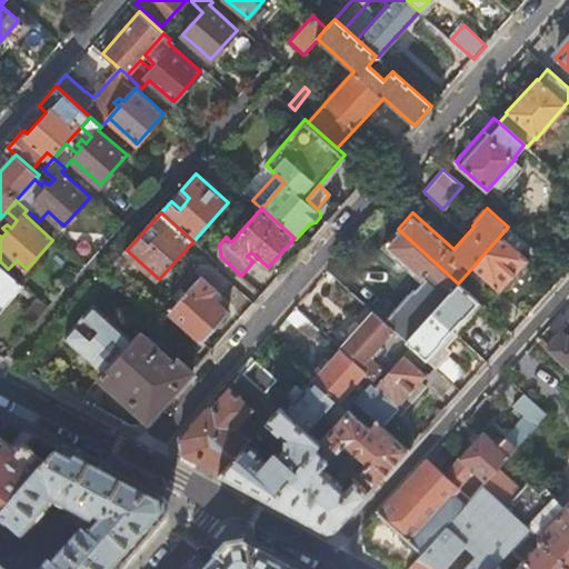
[(505,213),(499,219),(508,227),(511,229),(517,223),(505,213)]
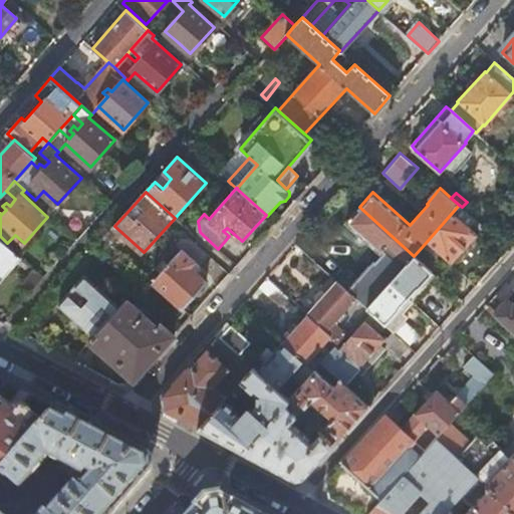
[(470,228),(476,220),(462,207),(459,205),(423,246),(427,249),(431,245),(450,263),(476,234),(470,228)]
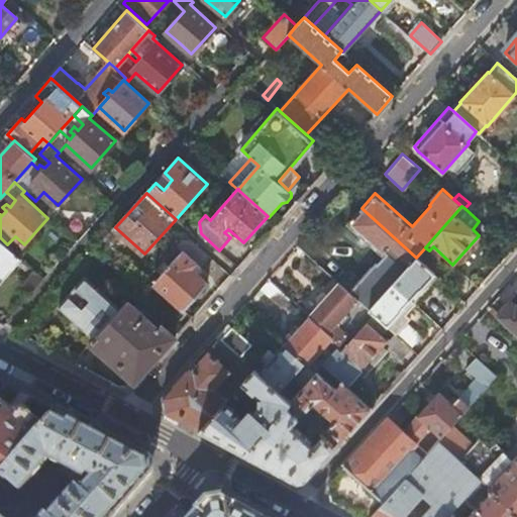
[(409,266),(416,257),(362,208),(347,223),(382,253),(388,246),(409,266)]
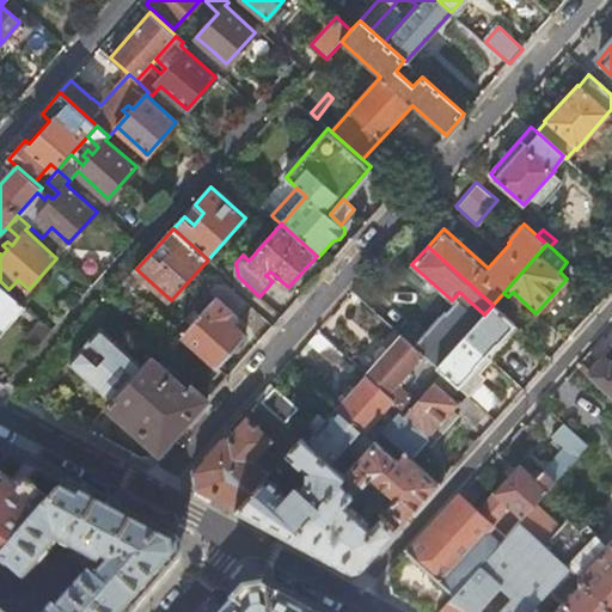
[(0,335),(26,306),(8,289),(0,281),(0,335)]
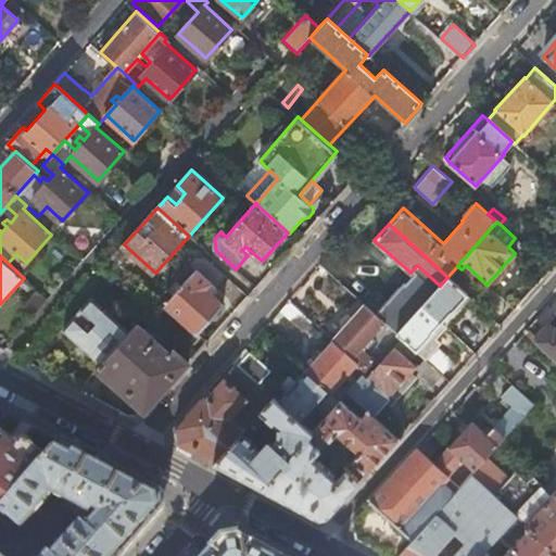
[(194,330),(199,333),(225,304),(207,288),(211,283),(217,289),(228,277),(207,260),(196,258),(190,265),(196,270),(166,304),(194,330)]
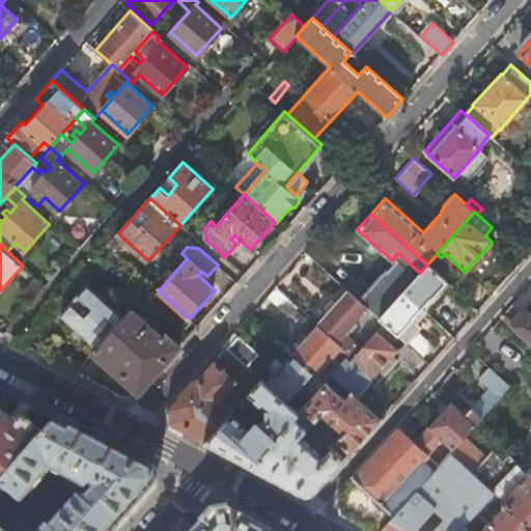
[(403,291),(421,307),(428,299),(431,298),(445,281),(437,273),(427,264),(420,273),(403,291)]
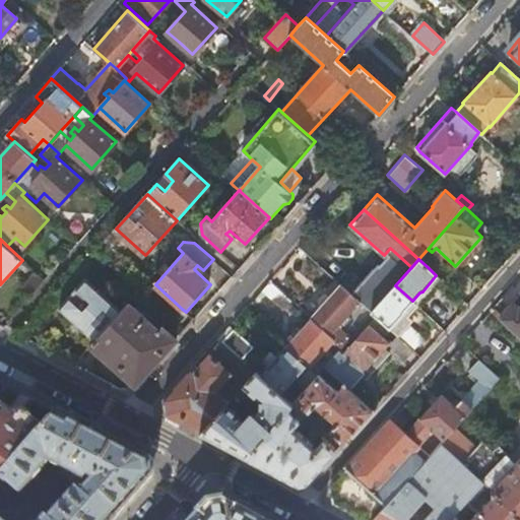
[(436,275),(438,276),(446,268),(435,259),(428,267),(436,275)]
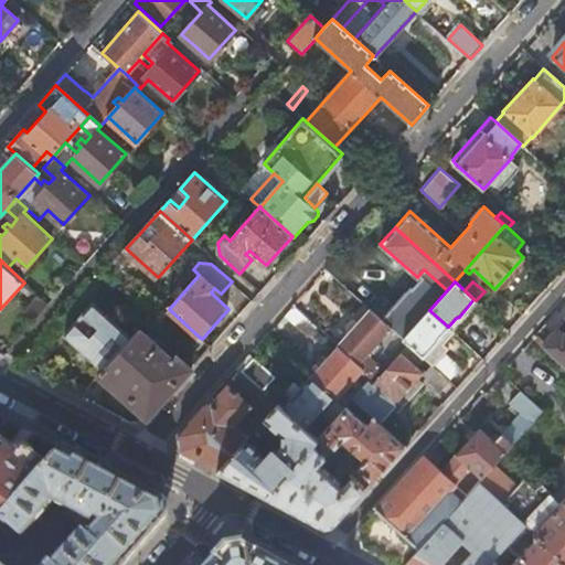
[(362,300),(371,308),(405,338),(417,323),(409,316),(401,324),(392,315),(400,307),(375,286),(362,300)]
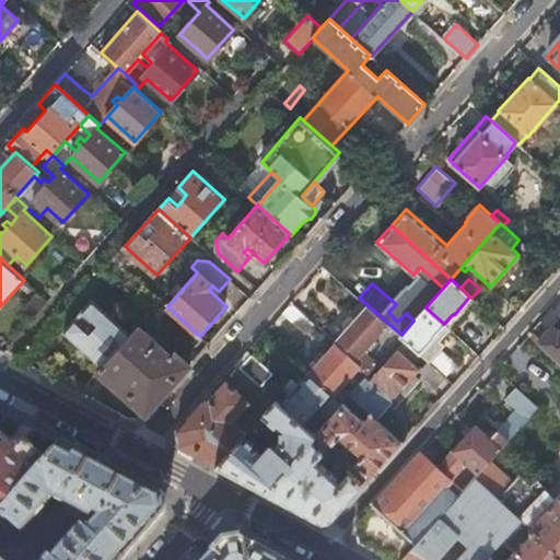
[(103,366),(132,335),(94,300),(65,331),(103,366)]
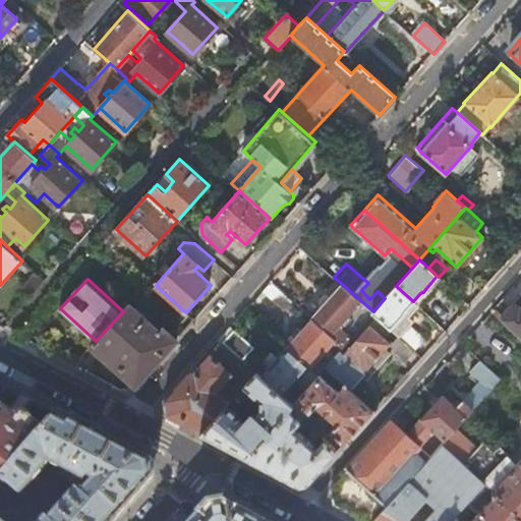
[(311,319),(336,339),(343,346),(351,337),(339,326),(356,306),(368,317),(373,311),(342,284),(311,319)]
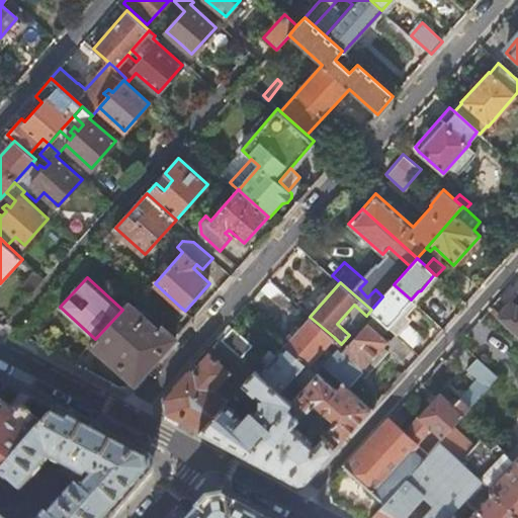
[(406,314),(415,304),(411,299),(394,284),(382,296),(371,310),(387,325),(396,331),(412,346),(422,335),(406,321),(410,317),(406,314)]
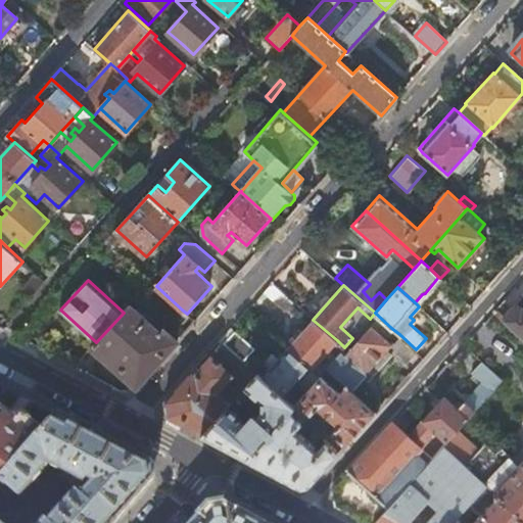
[(522,297),(503,321),(509,326),(508,326),(522,339),(522,297)]
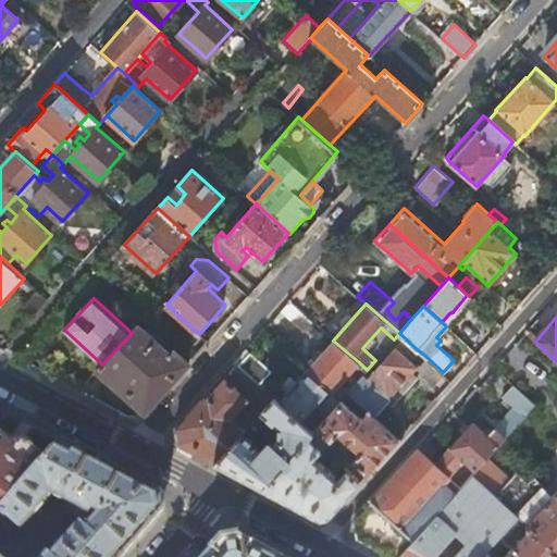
[(146,412),(189,363),(175,350),(172,353),(171,351),(169,353),(138,325),(132,333),(102,364),(99,369),(146,412)]
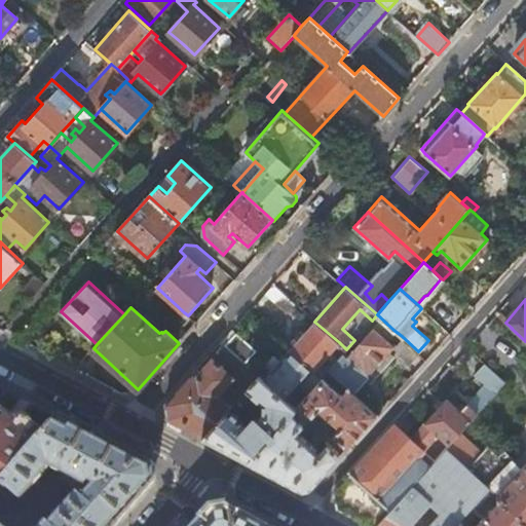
[(190,331),(196,324),(188,315),(184,312),(177,320),(190,331)]
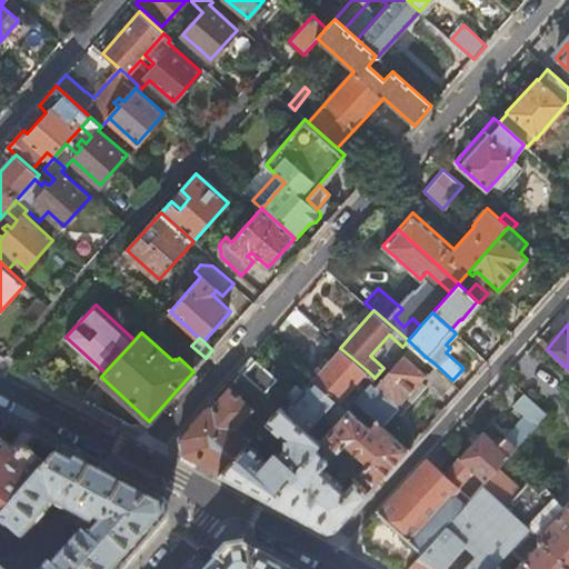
[(440,395),(452,380),(435,363),(426,372),(405,355),(408,351),(421,362),(426,357),(408,340),(402,347),(383,368),(375,378),(355,400),(373,417),(382,425),(423,379),(440,395)]
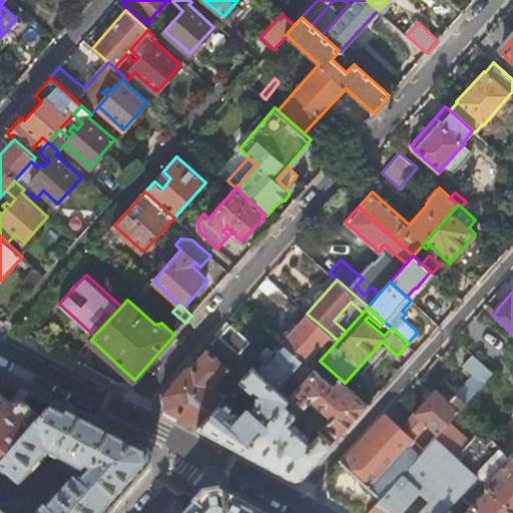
[(283,342),(306,362),(331,334),(307,314),(283,342)]
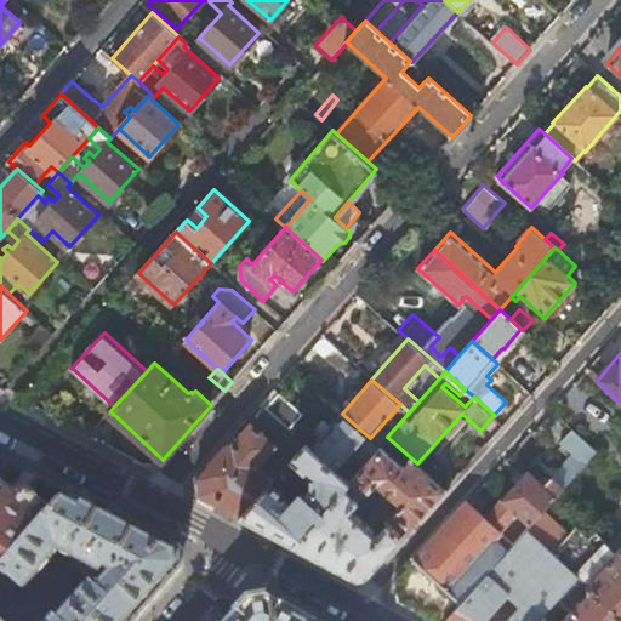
[(260,404),(265,408),(288,429),(301,414),(274,388),(260,404)]
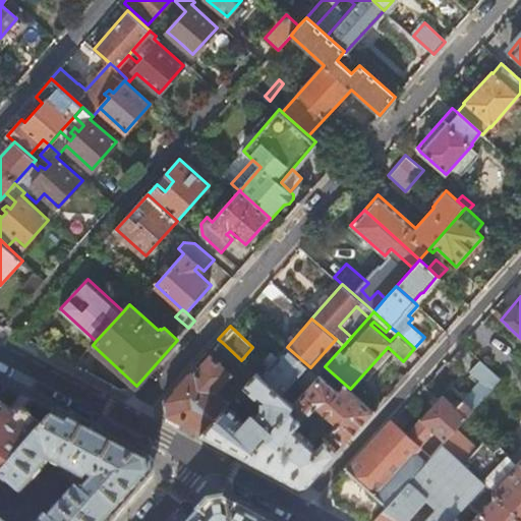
[(168,414),(246,456),(292,405),(291,404),(284,398),(259,377),(241,360),(222,342),(215,351),(247,381),(243,386),(261,401),(261,406),(256,412),(248,415),(244,419),(239,414),(242,409),(242,407),(225,392),(222,395),(216,390),(230,372),(211,356),(195,371),(192,368),(163,400),(168,414)]
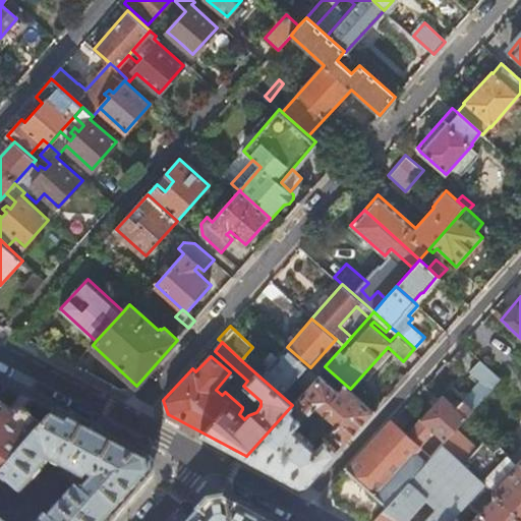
[(259,377),(284,398),(310,367),(287,347),(259,377)]
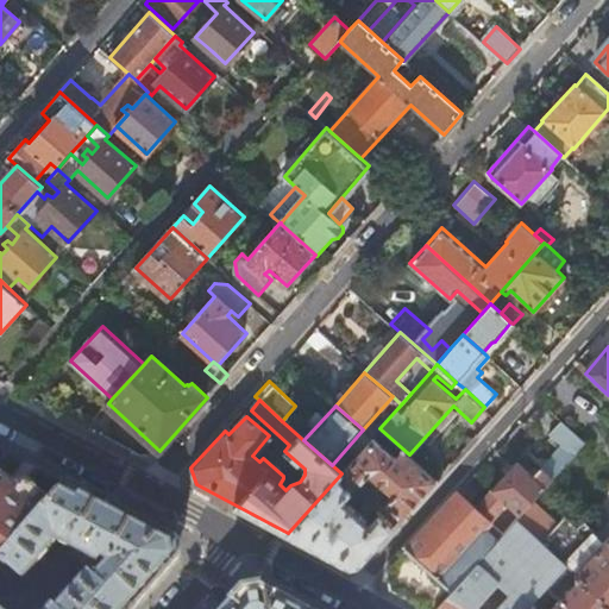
[(520,515),(533,502),(586,443),(562,420),(551,434),(563,445),(540,469),(541,470),(534,477),(518,462),(475,508),(491,522),(508,504),(520,515)]
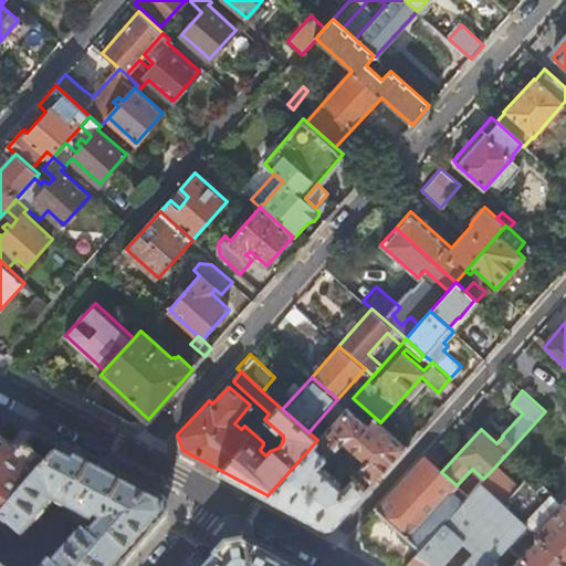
[(268,495),(326,526),(334,524),(364,491),(349,480),(345,485),(328,471),(332,467),(328,463),(325,467),(322,463),(336,447),(337,448),(344,440),(365,459),(357,467),(373,481),(406,444),(380,422),(371,415),(366,421),(347,405),(345,407),(316,439),(317,440),(268,495)]
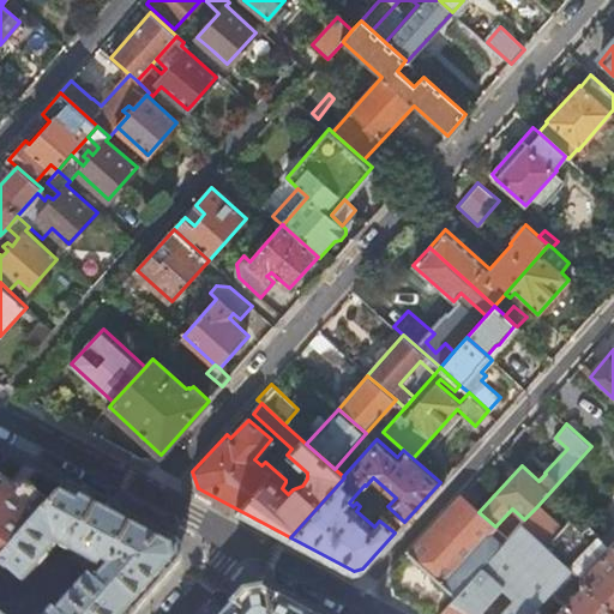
[(0,476),(0,565),(56,500),(40,486),(37,488),(32,483),(23,482),(16,489),(0,476)]
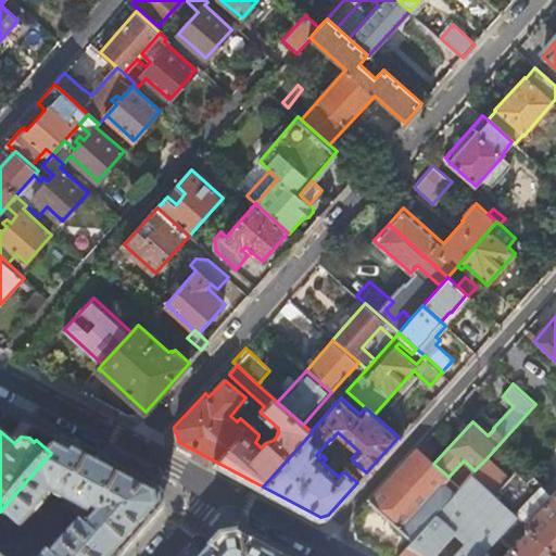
[(119,555),(121,555),(162,508),(161,493),(61,440),(51,453),(0,512),(0,555),(119,555)]
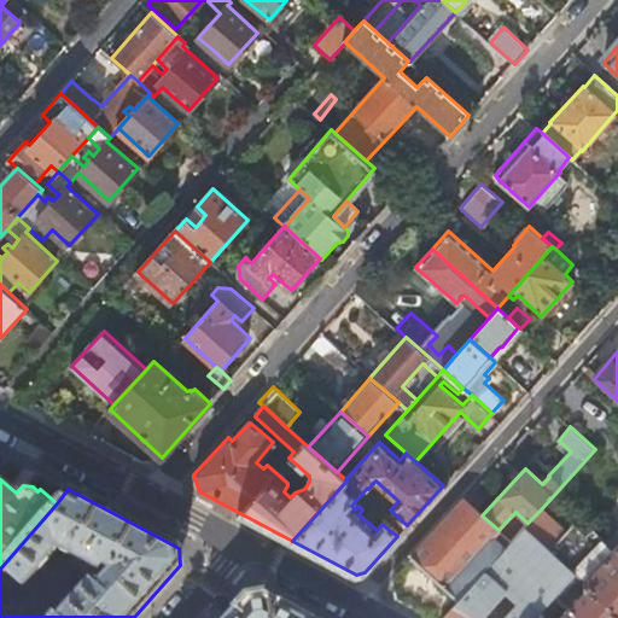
[(465,500),(476,509),(483,501),(473,490),(465,500)]
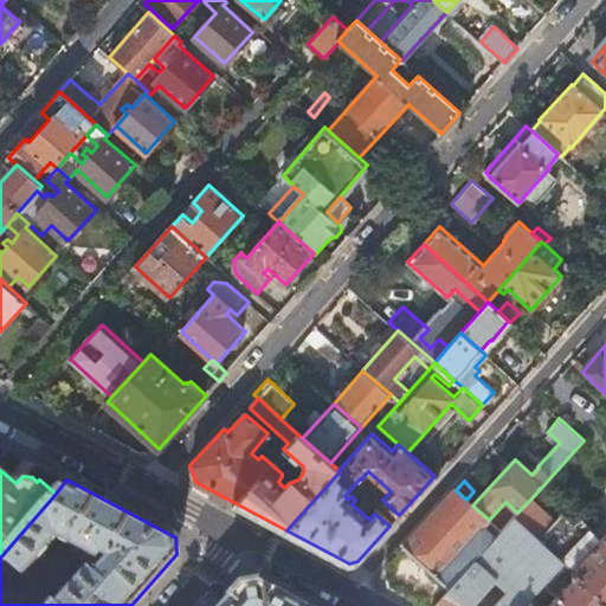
[(431,605),(476,559),(501,530),(489,520),(472,505),(466,500),(456,490),(380,574),(381,581),(429,605),(431,605)]
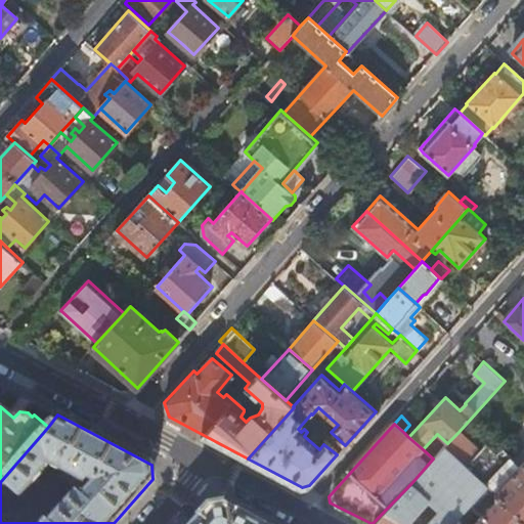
[(445,445),(467,466),(480,451),(459,432),(447,443),(445,445)]
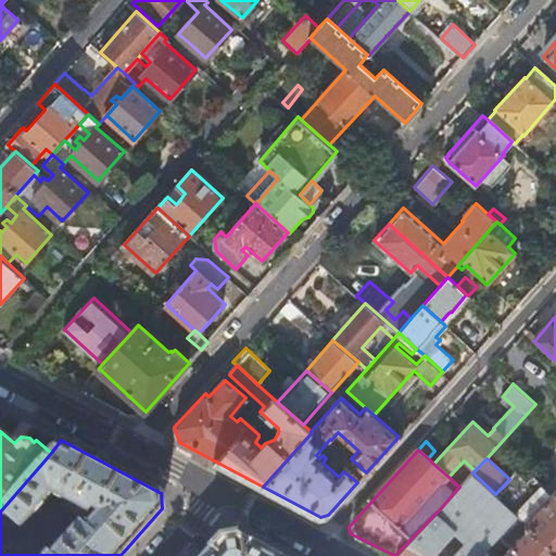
[(454,555),(480,555),(494,542),(500,535),(518,516),(495,494),(472,472),(459,487),(437,513),(456,531),(468,542),(454,555)]
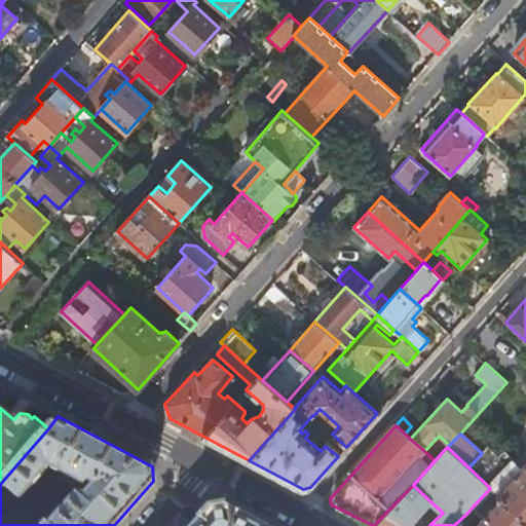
[(525,521),(525,463),(523,467),(505,451),(492,465),(511,483),(498,495),(525,521)]
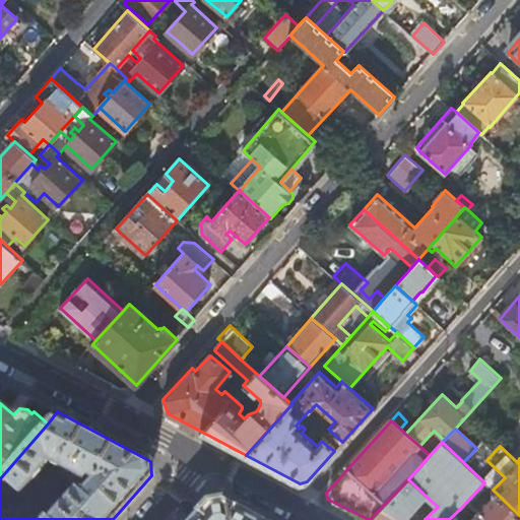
[(405,519),(427,497),(408,479),(370,519),(405,519)]
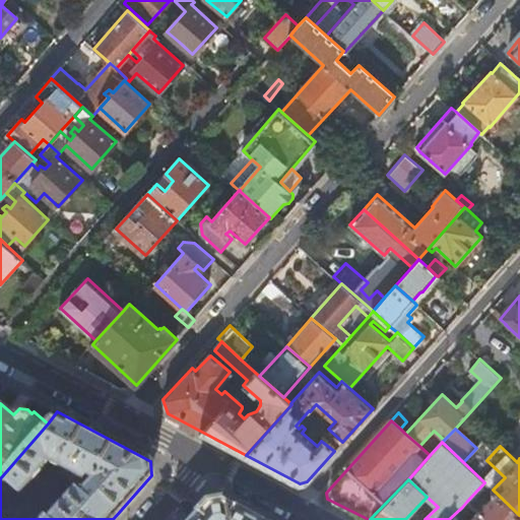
[(519,519),(519,515),(493,490),(484,482),(467,501),(477,510),(467,519),(462,514),(466,510),(462,507),(449,519),(519,519)]
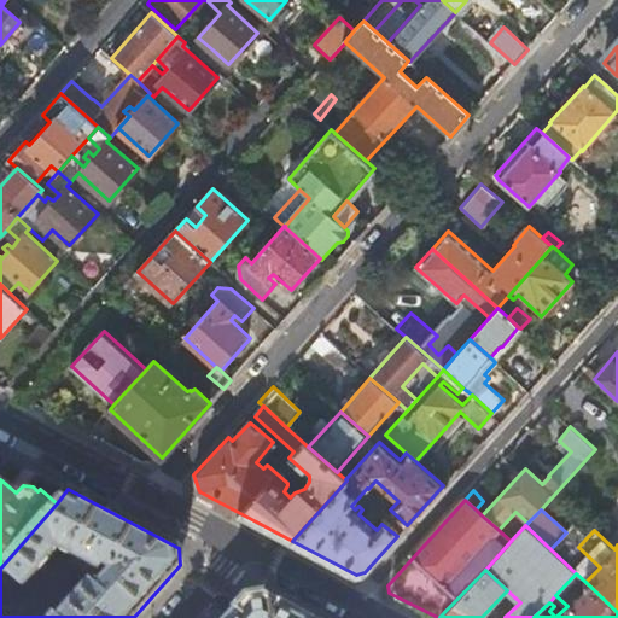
[(308,617),(267,595),(248,599),(231,617),(308,617)]
